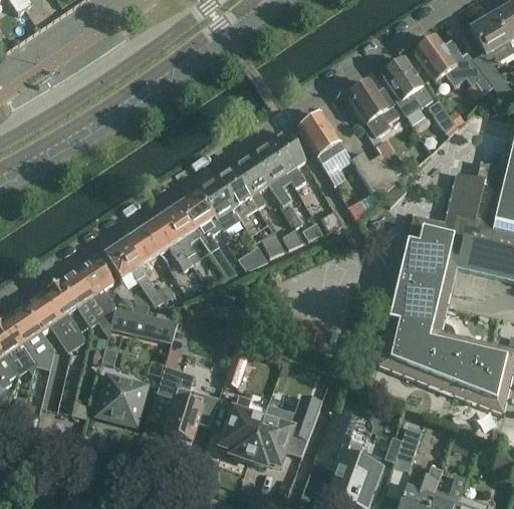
[(23,6),(19,0),(8,0),(15,12),(23,6)]
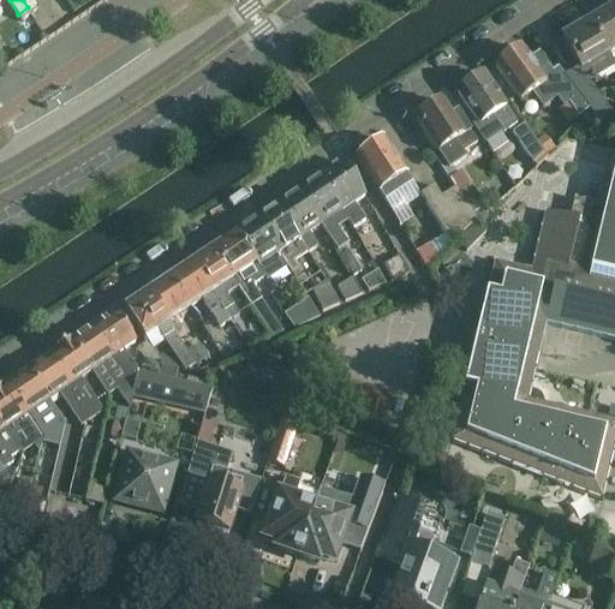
[(614,45),(614,3),(614,1),(587,18),(607,49),(614,45)]
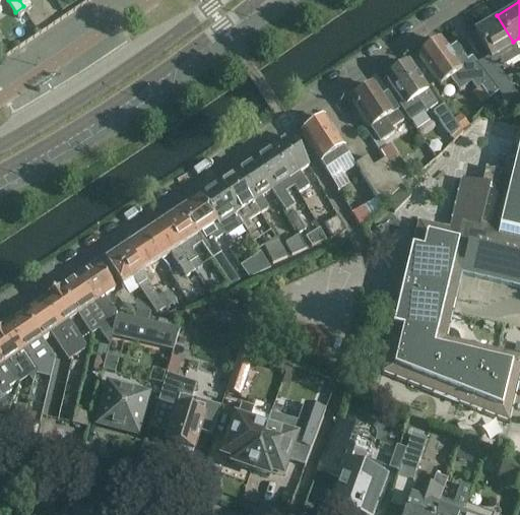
[(519,52),(513,42),(497,15),(473,29),(489,54),(476,60),(496,85),(505,101),(516,94),(499,65),(519,52)]
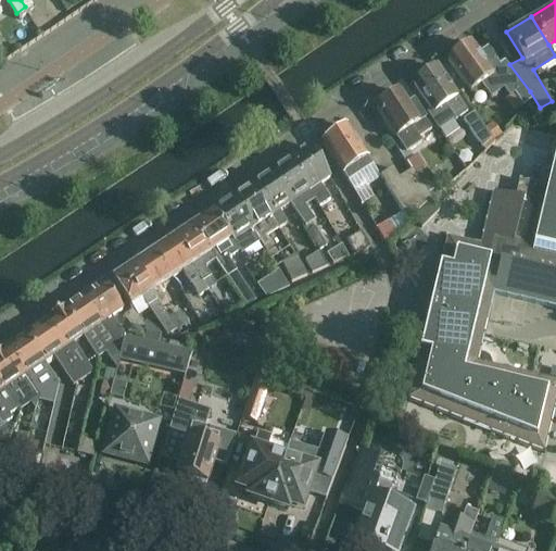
[(530,91),(509,64),(504,57),(497,62),(484,46),(477,51),(468,39),(444,57),(468,88),(480,80),(491,95),(503,85),(509,94),(514,89),(523,102),(525,101),(532,112),(540,108),(530,91)]
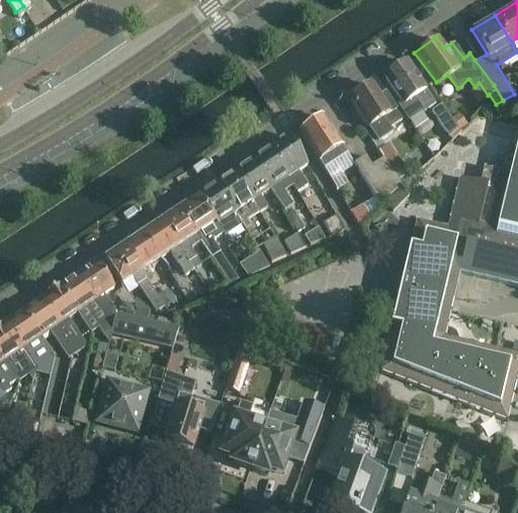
[(424,109),(435,101),(405,59),(383,74),(401,99),(397,101),(408,118),(423,108),(424,109)]
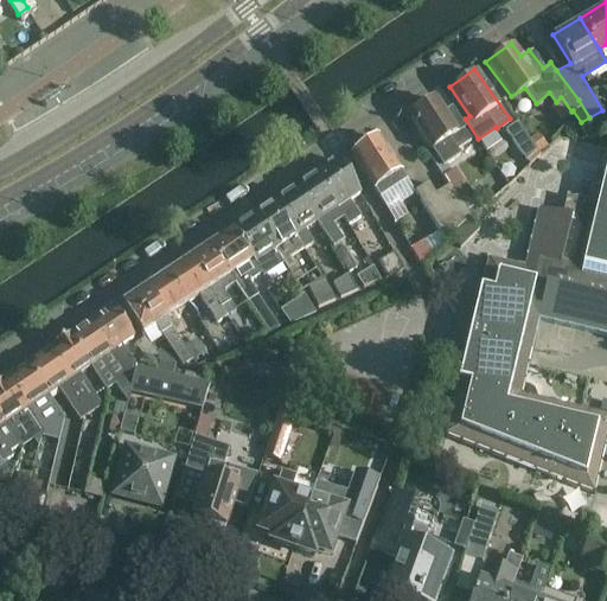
[(430,146),(427,148),(443,173),(451,167),(447,161),(459,154),(455,147),(471,136),(462,125),(449,107),(443,110),(434,96),(409,114),(430,146)]
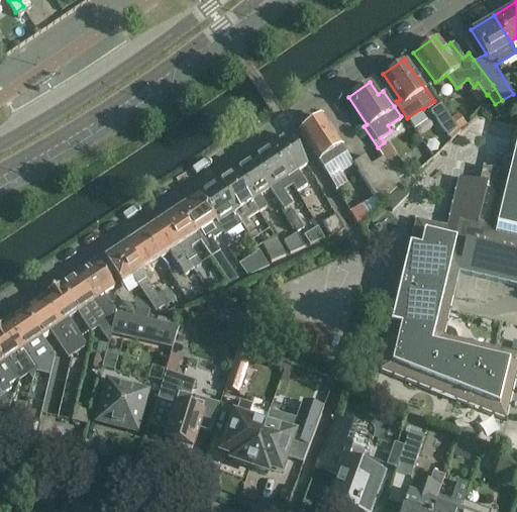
[(459,125),(453,116),(451,117),(440,101),(430,108),(447,134),(448,133),(450,136),(459,128),(458,126),(459,125)]
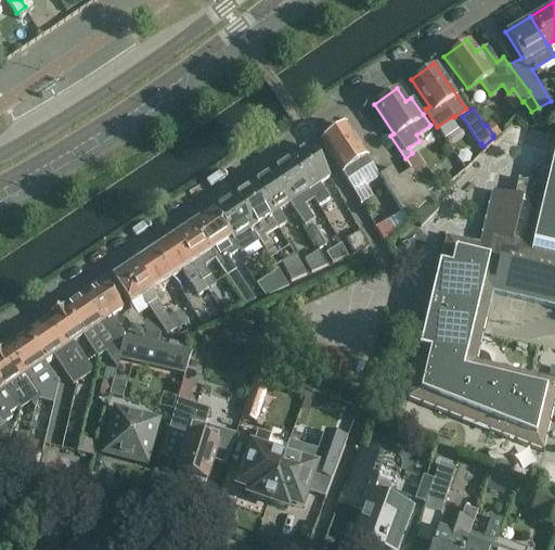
[(487,125),(493,135),(501,130),(492,120),(487,125)]
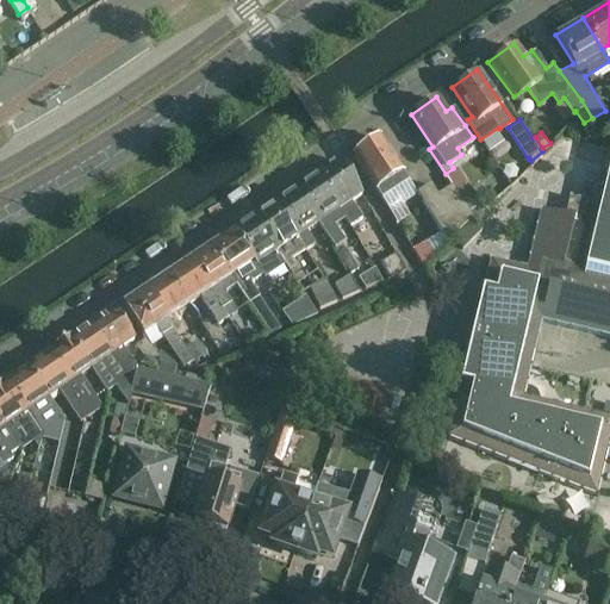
[(379,195),(406,178),(379,135),(353,153),(379,195)]
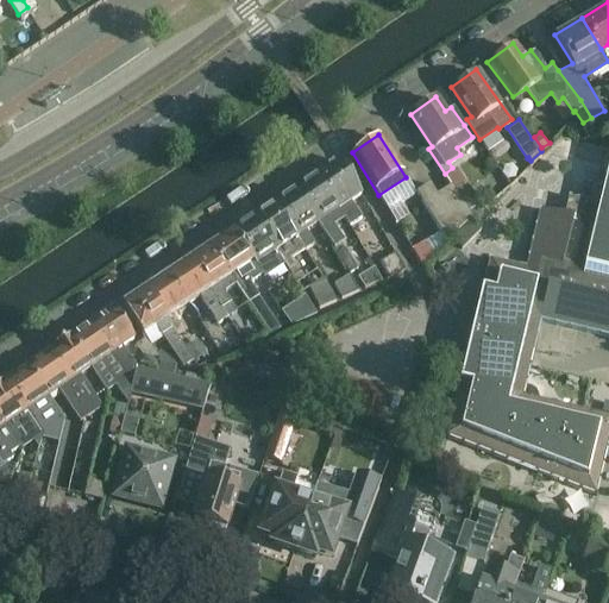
[(608,155),(598,199),(576,194),(571,213),(539,205),(525,262),(489,253),(466,345),(469,345),(477,340),(512,349),(518,357),(519,357),(528,314),(608,333),(608,155)]
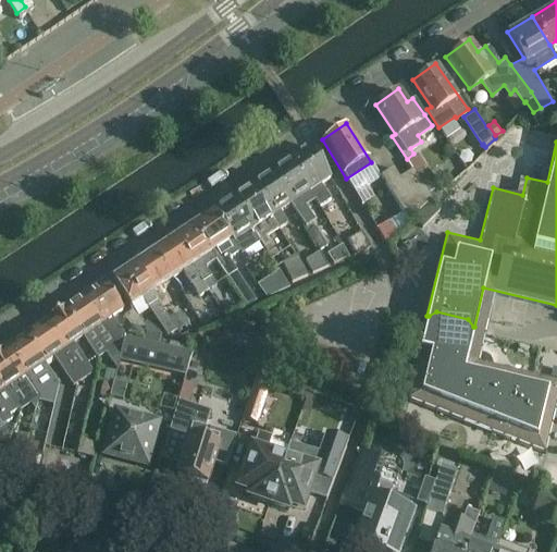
[(309,188),(314,196),(319,204),(330,196),(320,181),(330,174),(309,143),(288,157),(309,188)]
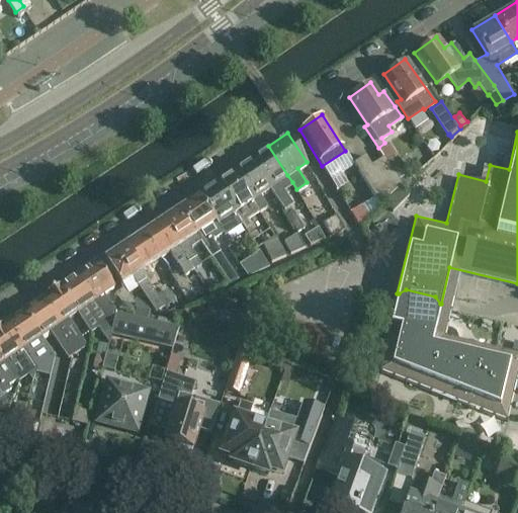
[(409,170),(398,153),(397,153),(389,141),(384,143),(378,148),(382,154),(399,177),(409,170)]
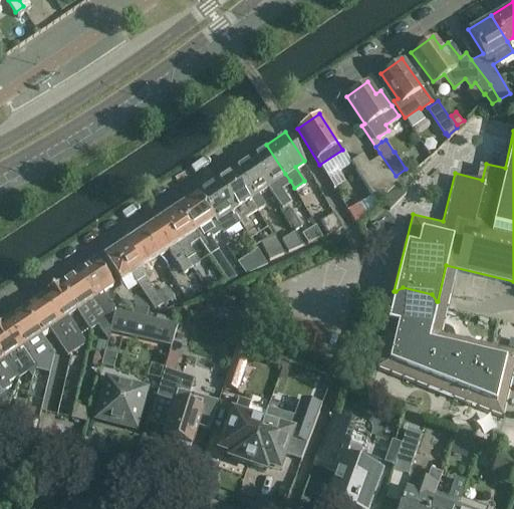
[(249,156),(267,186),(268,185),(281,206),(290,200),(281,187),(290,181),(285,174),(266,145),(249,156)]
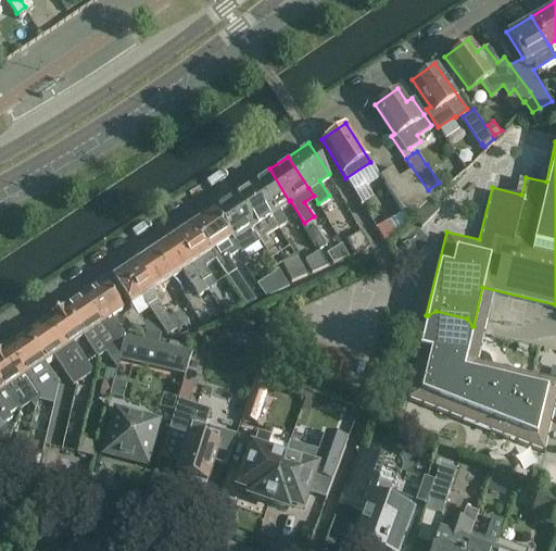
[(431,195),(411,165),(400,175),(392,162),(380,173),(408,216),(431,195)]
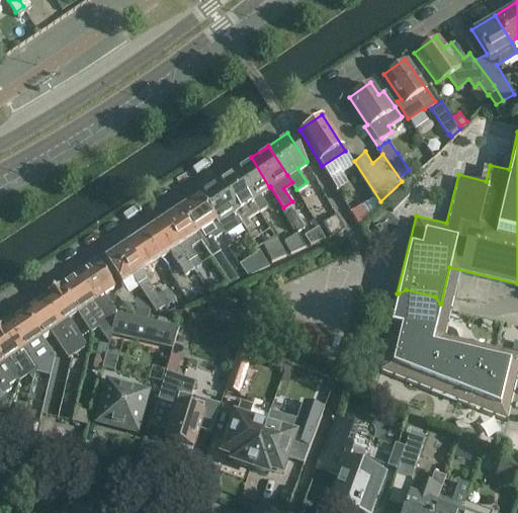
[(269,187),(251,157),(233,169),(259,209),(267,204),(259,193),(269,187)]
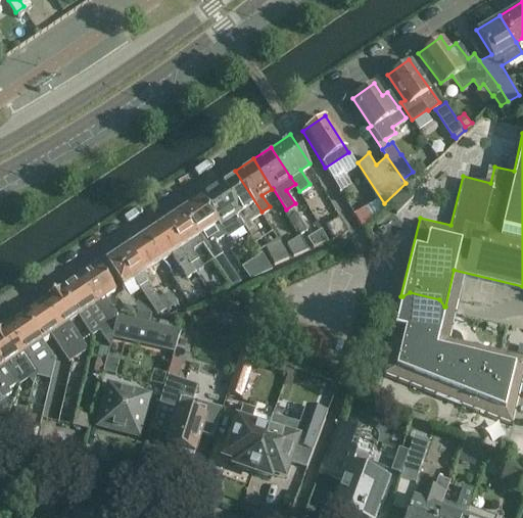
[(332,182),(340,193),(365,177),(357,166),(332,182)]
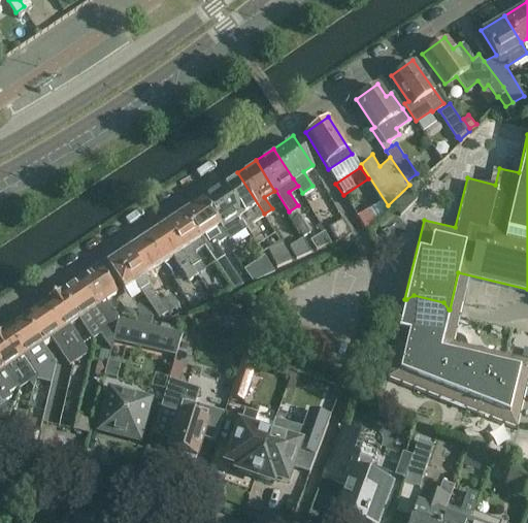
[(264,214),(237,172),(220,184),(250,231),(256,227),(252,222),(264,214)]
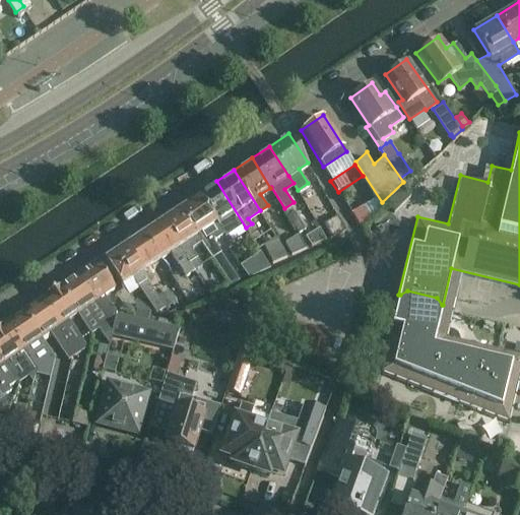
[(246,228),(216,181),(198,193),(199,195),(220,229),(223,233),(224,234),(242,221),(246,228)]
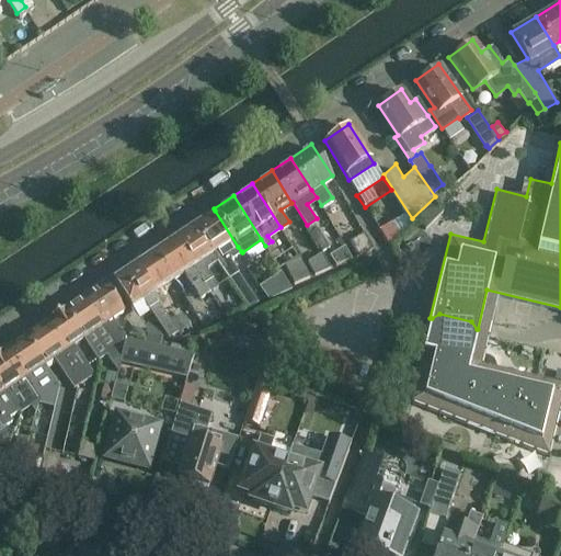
[(434,199),(415,216),(425,226),(444,208),(434,199)]
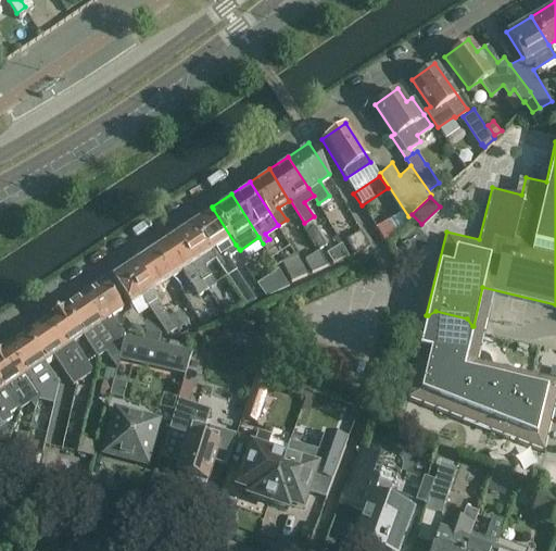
[(239,249),(236,245),(213,209),(193,222),(216,255),(227,274),(237,267),(228,255),(239,249)]
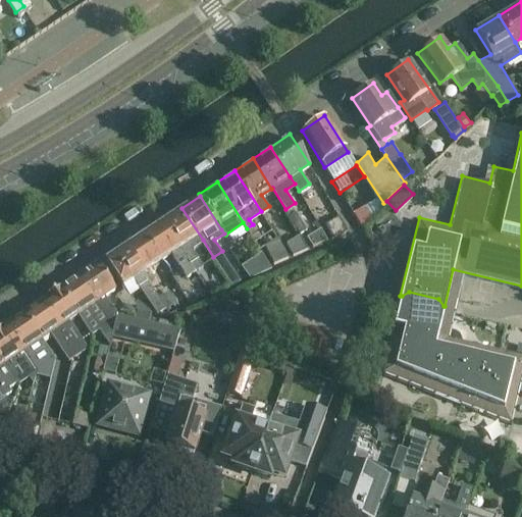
[(362,205),(353,210),(361,225),(369,217),(362,205)]
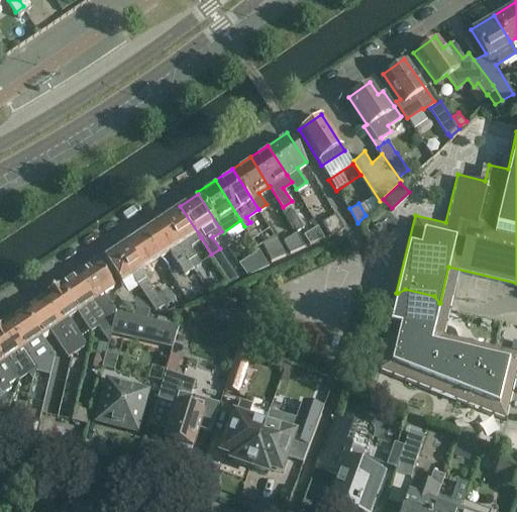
[(201,237),(180,206),(162,218),(193,267),(200,262),(190,245),(201,237)]
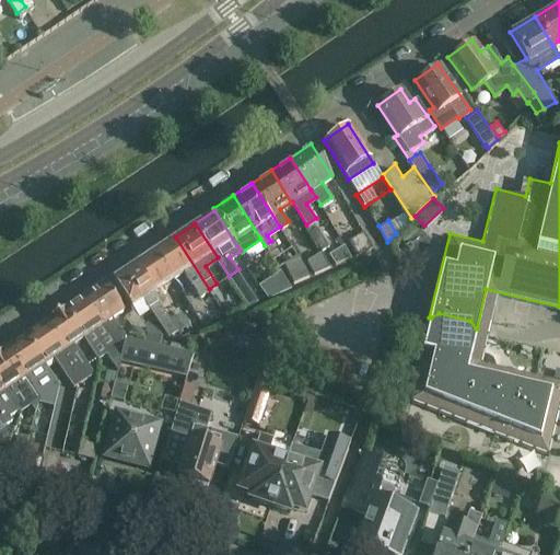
[(318,224),(310,230),(321,249),(329,243),(318,224)]
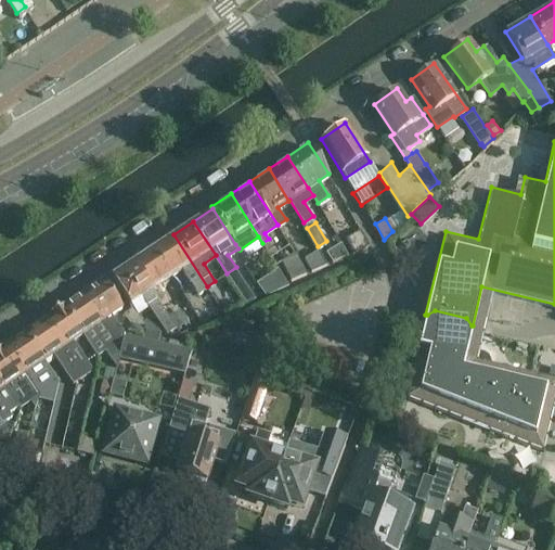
[(345,235),(352,251),(369,243),(361,227),(345,235)]
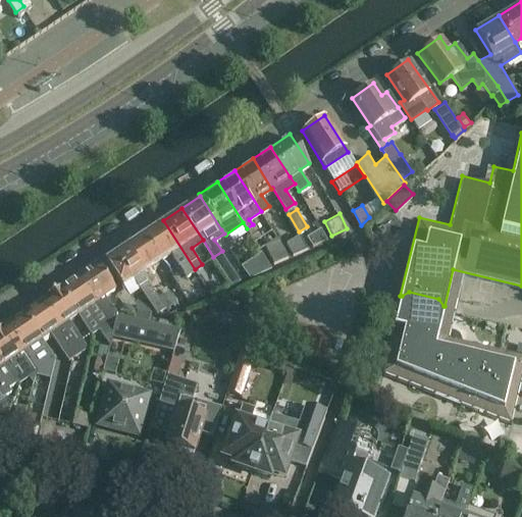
[(195,269),(163,220),(144,233),(160,258),(171,251),(187,274),(195,269)]
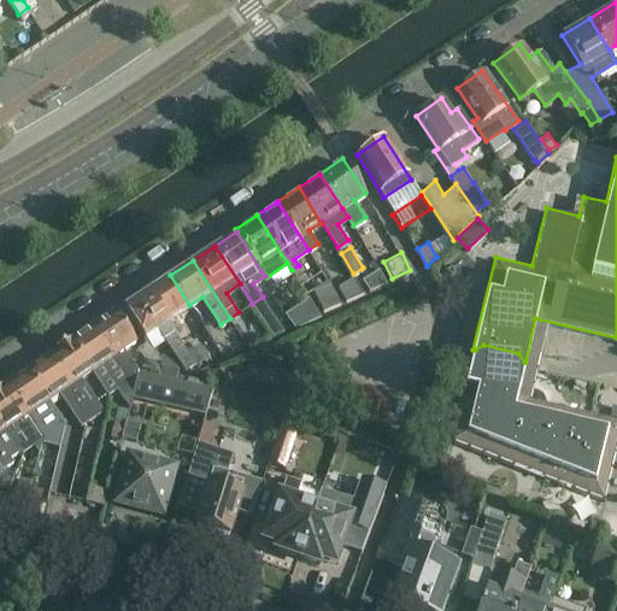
[(369,288),(386,281),(378,266),(362,277),(369,288)]
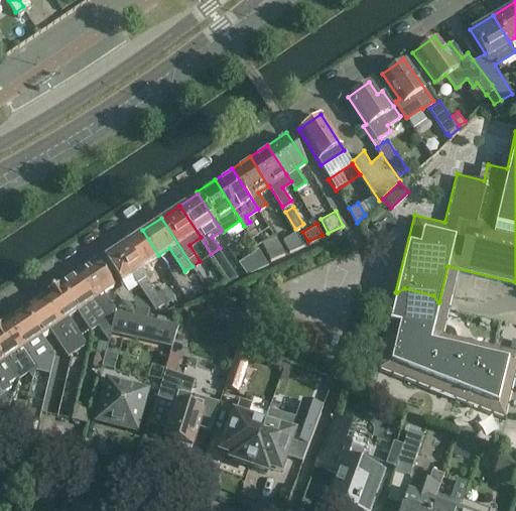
[(158,255),(142,230),(123,243),(145,275),(153,270),(148,262),(158,255)]
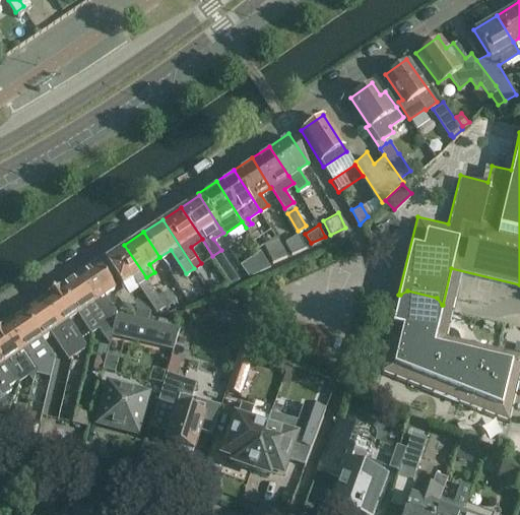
[(298,232),(284,240),(291,252),(306,245),(298,232)]
